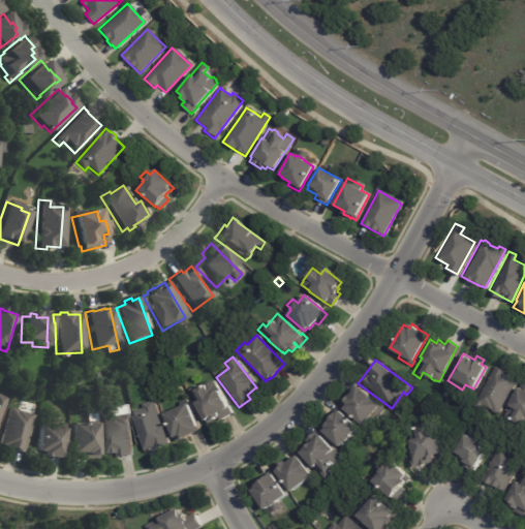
[(497,366),(504,370),(504,371),(516,377),(515,379),(517,380),(497,414),(492,412),(490,408),(484,404),(481,409),(472,405),(495,365),(497,366)]
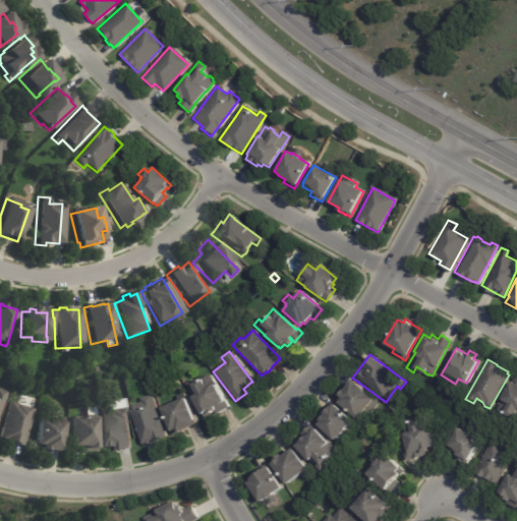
[(226,408),(215,414),(214,412),(204,417),(203,415),(200,416),(190,399),(192,398),(184,384),(190,381),(192,385),(209,374),(214,385),(214,386),(226,408)]
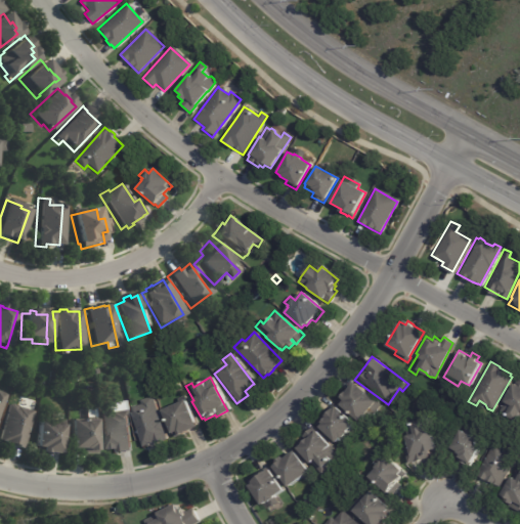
[(519,379),(519,417),(518,417),(516,420),(500,410),(505,400),(504,399),(513,382),(516,383),(519,378),(519,379)]
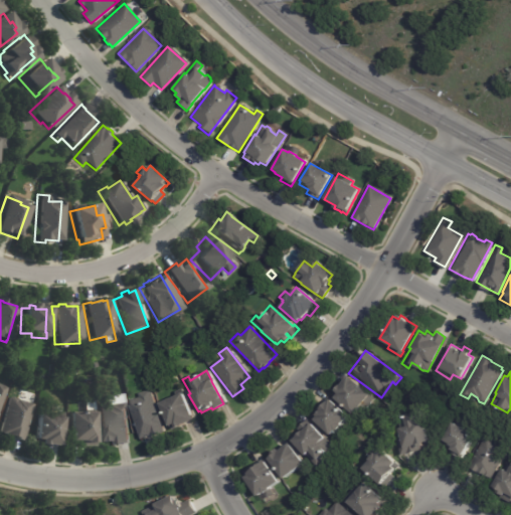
[(331,395),(335,390),(334,389),(339,383),(341,384),(348,376),(374,397),(364,409),(359,405),(353,412),(331,395)]
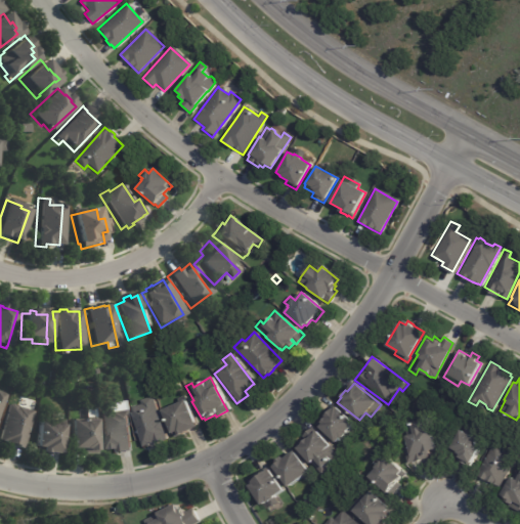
[(166,439),(166,440),(162,441),(163,442),(154,445),(153,443),(141,447),(128,409),(140,405),(138,401),(152,397),(166,439)]
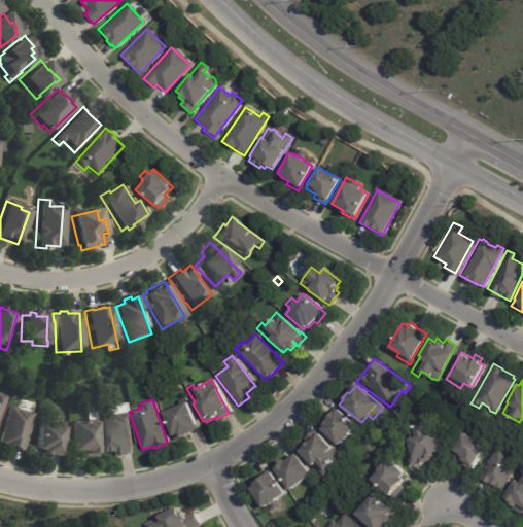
[(198,430),(185,436),(185,437),(175,442),(164,414),(187,403),(199,430),(198,430)]
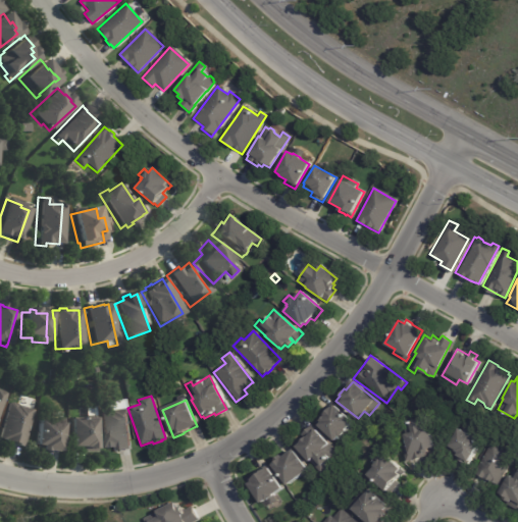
[(14,407),(26,411),(26,410),(29,411),(22,431),(23,431),(17,449),(0,442),(0,419),(5,404),(6,405),(6,404),(12,406),(12,407),(14,407)]
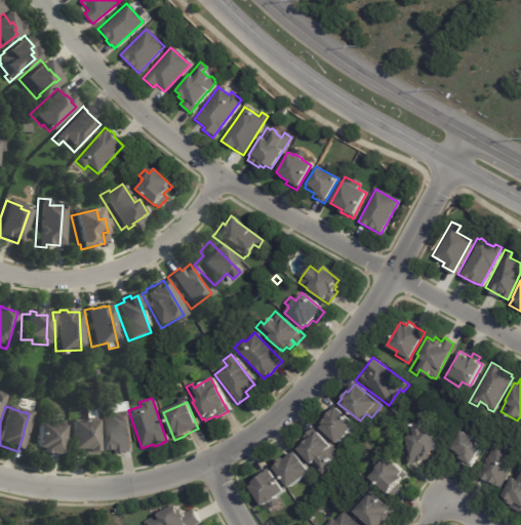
[(91,407),(91,419),(82,419),(82,407),(91,407)]
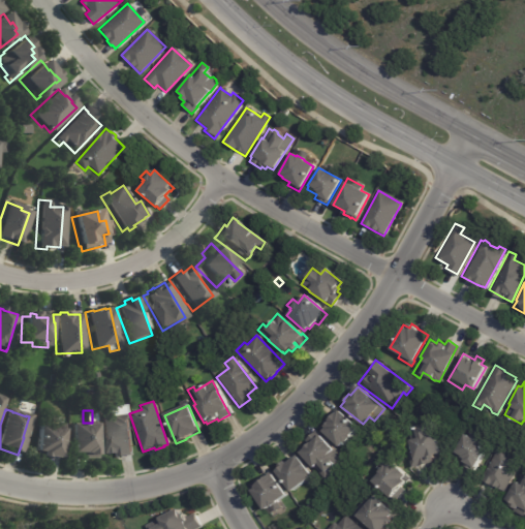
[(320,428),(336,411),(338,412),(340,410),(358,427),(350,434),(351,435),(345,442),(344,441),(340,446),(320,428)]
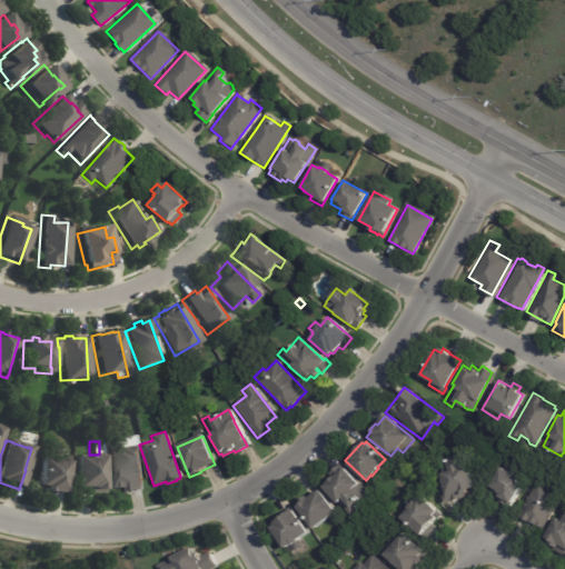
[(132,448),(139,491),(124,493),(124,490),(118,490),(110,490),(105,449),(114,447),(114,449),(132,446),(132,448)]
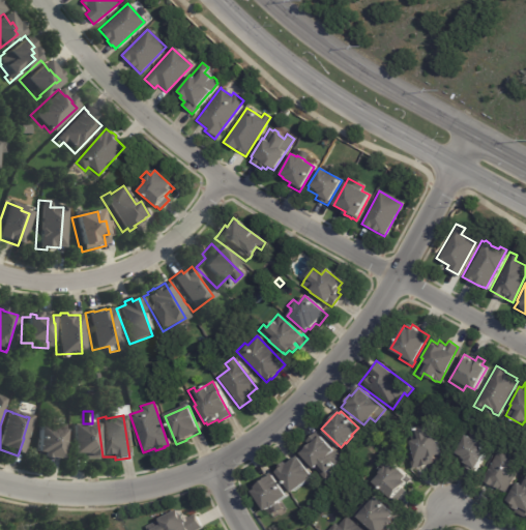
[(431,463),(411,467),(408,452),(412,451),(409,439),(410,439),(409,433),(410,430),(412,428),(415,427),(414,425),(427,422),(429,433),(436,432),(440,451),(434,452),(435,457),(431,458),(432,462),(431,463)]
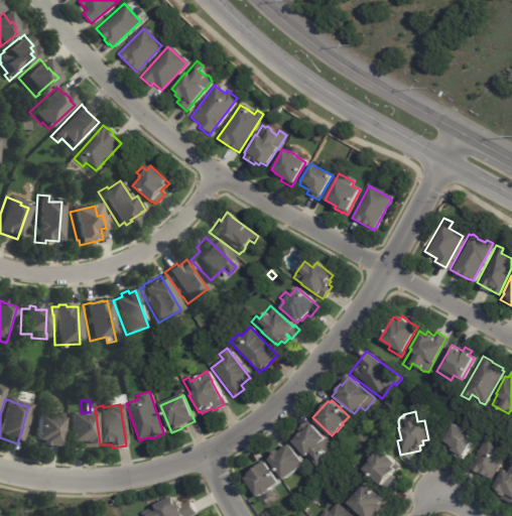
[(58,415),(57,421),(53,448),(40,447),(39,448),(33,447),(34,445),(29,444),(32,417),(50,419),(51,413),(58,415)]
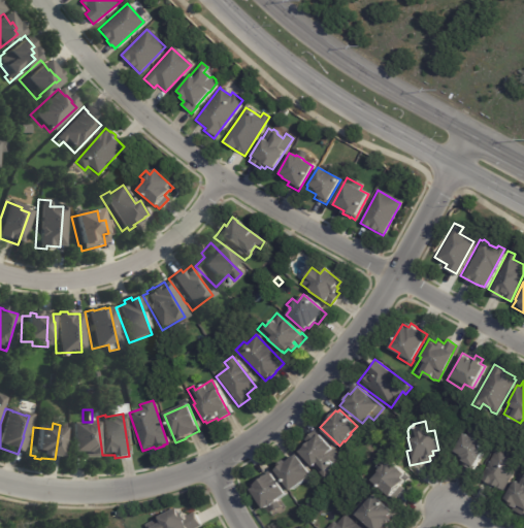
[(93,453),(93,456),(94,456),(94,458),(80,458),(80,456),(79,456),(79,454),(67,454),(67,425),(93,425),(93,453)]
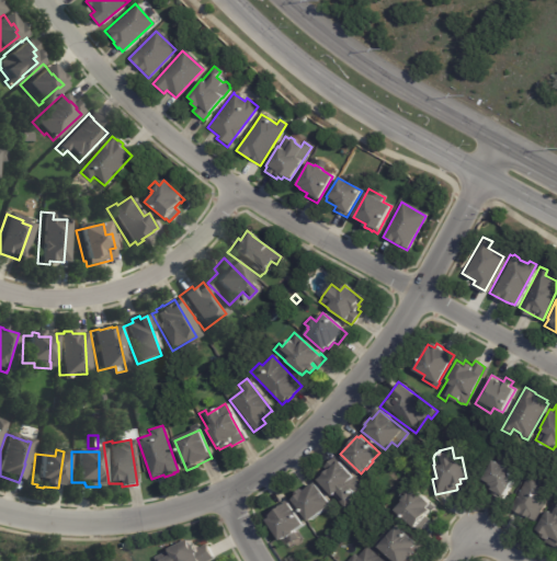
[(316,476),(322,470),(321,469),(334,456),(363,485),(361,488),(360,490),(356,492),(354,491),(348,497),(352,502),(347,507),(316,476)]
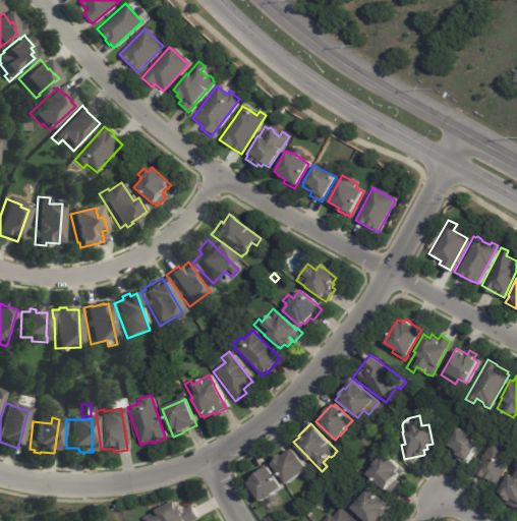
[(466,461),(456,456),(458,452),(447,447),(458,425),(478,436),(476,439),(479,440),(467,462),(466,461)]
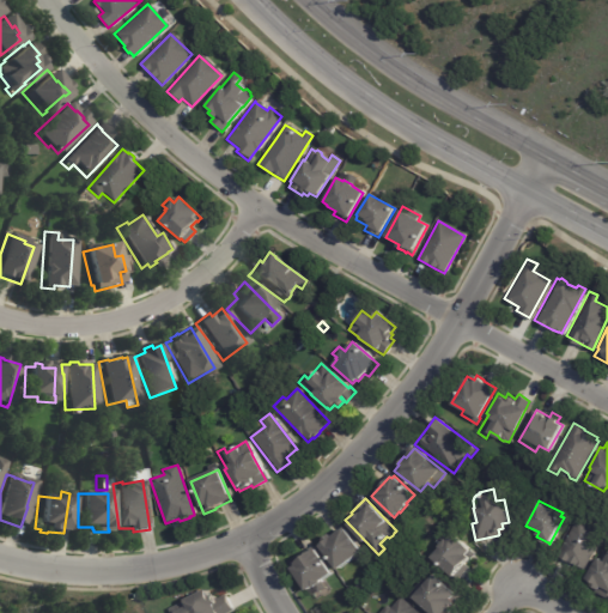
[(570,560),(557,553),(577,515),(605,530),(583,568),(570,560)]
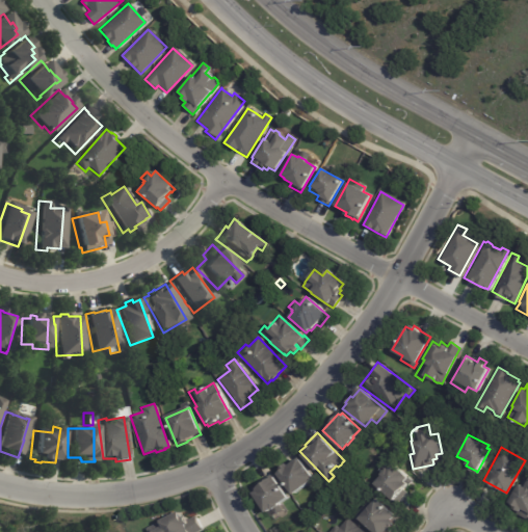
[(276,474),(281,470),(280,468),(286,463),(289,467),(298,458),(318,483),(311,489),(307,483),(292,495),(276,474)]
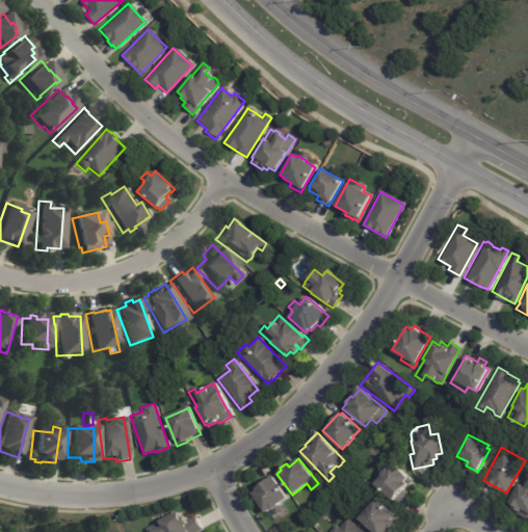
[(408,481),(402,488),(404,490),(396,501),(372,482),(379,472),(376,470),(381,463),(387,468),(390,463),(410,479),(408,481)]
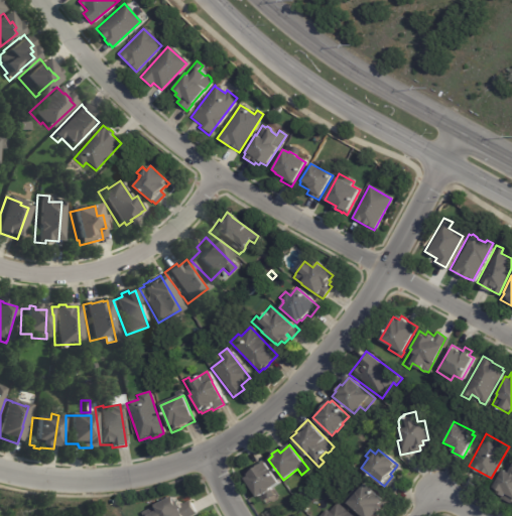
[(511,503),(502,498),(504,493),(492,486),(502,467),(506,469),(511,459),(511,503)]
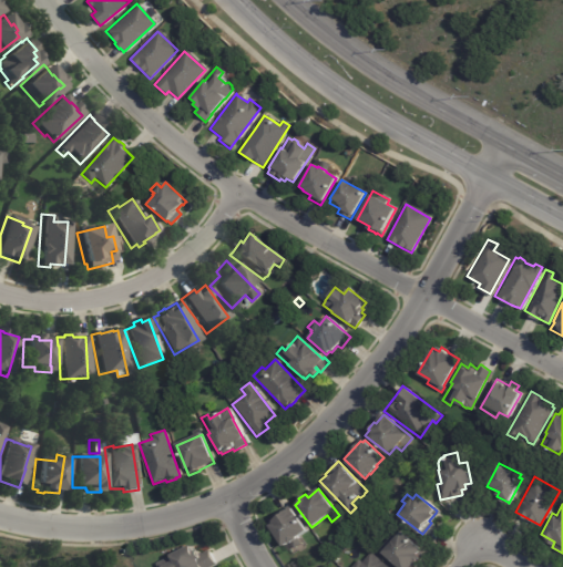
[(267,523),(278,515),(279,516),(292,508),(307,531),(296,538),(302,547),(295,552),(288,543),(283,547),(267,523)]
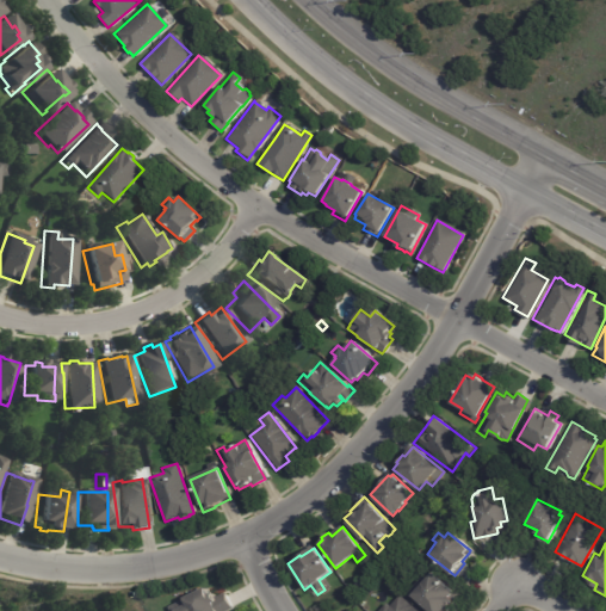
[(445,604),(439,610),(430,610),(406,591),(419,575),(421,578),(428,571),(453,592),(449,597),(450,598),(445,604)]
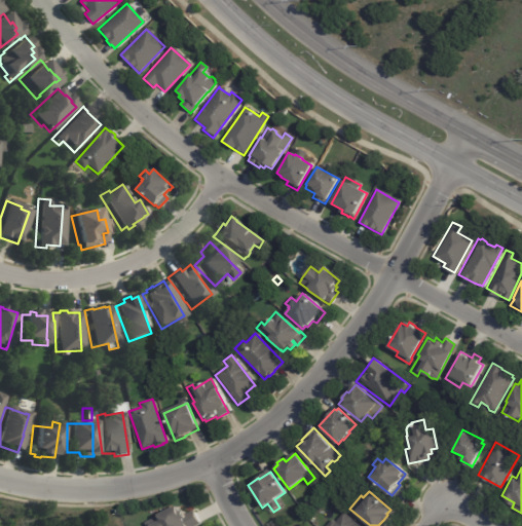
[(194,513),(199,524),(194,525),(146,525),(145,523),(157,517),(156,515),(175,505),(178,512),(181,510),(184,516),(192,511),(194,513)]
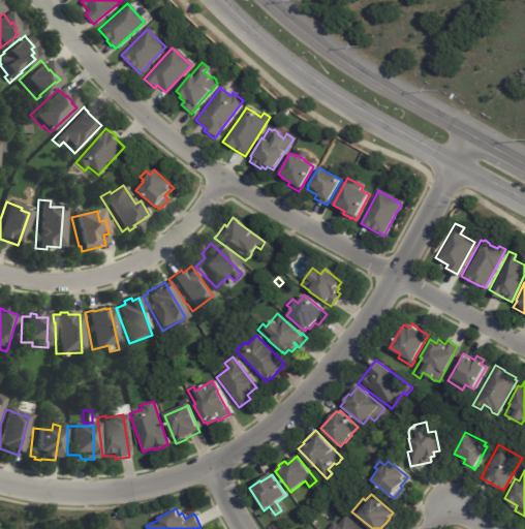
[(325,528),(332,522),(335,524),(343,514),(360,528),(325,528)]
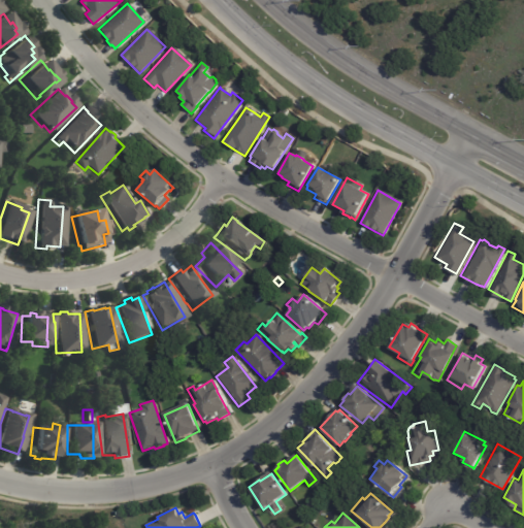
All buildings are outlined.
